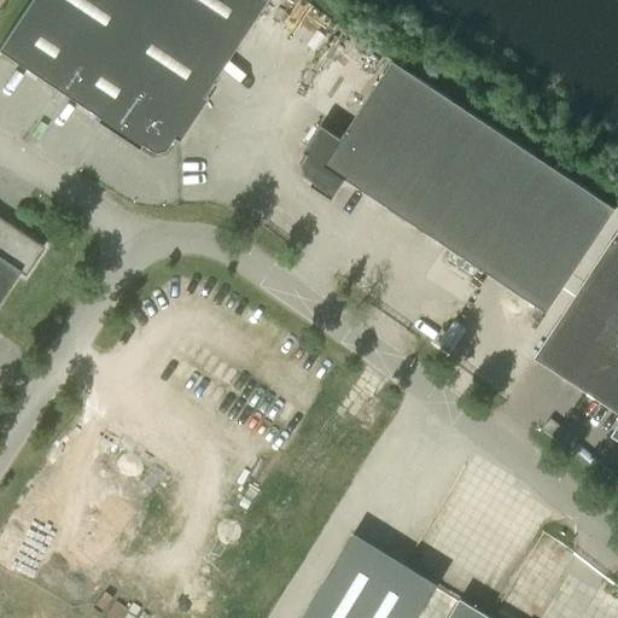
[(204,99),(200,97),(264,0),(28,0),(0,44),(0,53),(76,104),(74,109),(136,149),(139,145),(152,155),(163,152),(172,139),(176,141),(204,99)]
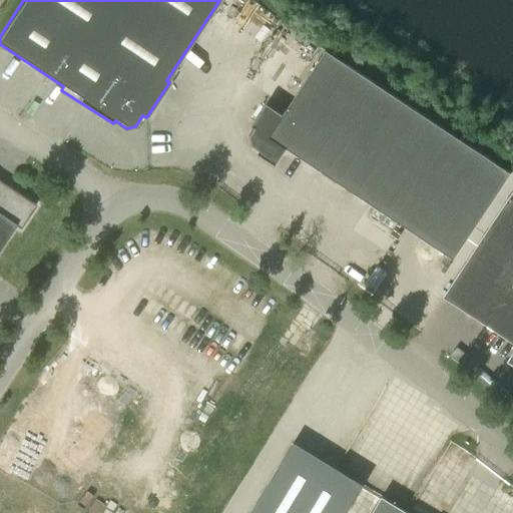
[(326,51),(284,115),(267,104),(251,126),(255,128),(250,136),(252,145),(260,150),(258,154),(276,166),(287,149),(436,248),(454,261),(511,174),(326,51)]
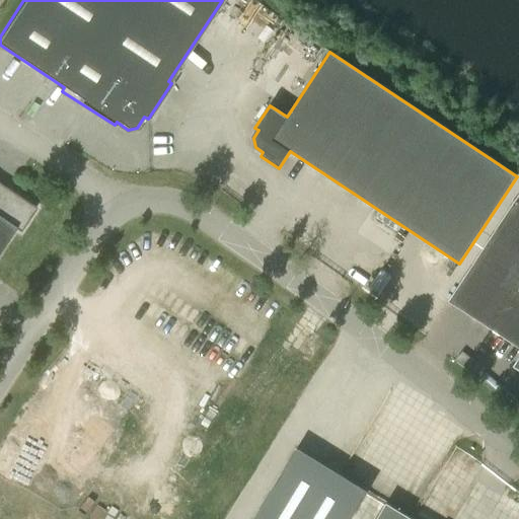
[(0,184),(0,183),(0,250),(15,229),(20,232),(35,208),(12,193),(0,184)]
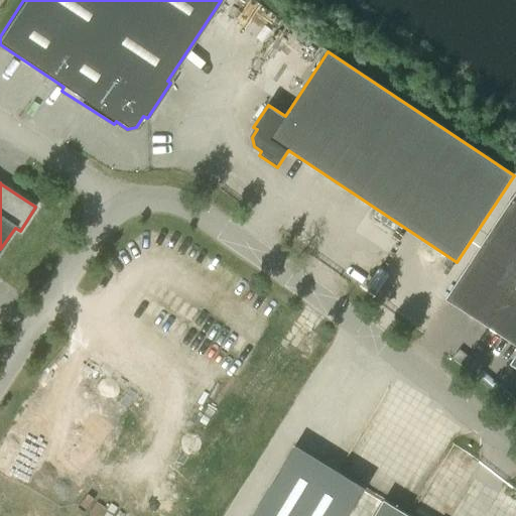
[(515,194),(515,195),(453,289),(445,299),(480,321),(515,345),(515,356),(511,365),(515,367),(515,194)]
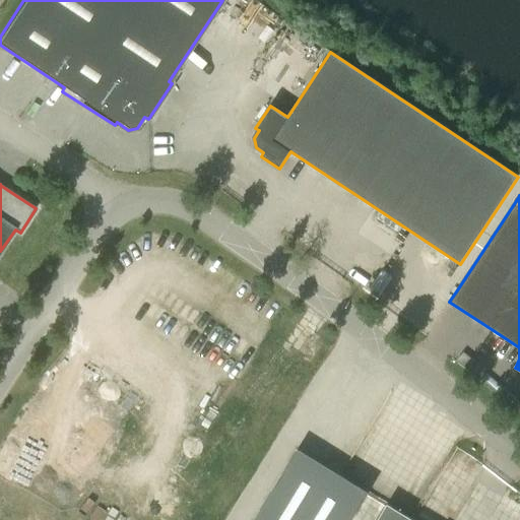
[(298,449),(254,519),(350,519),(369,492),(298,449)]
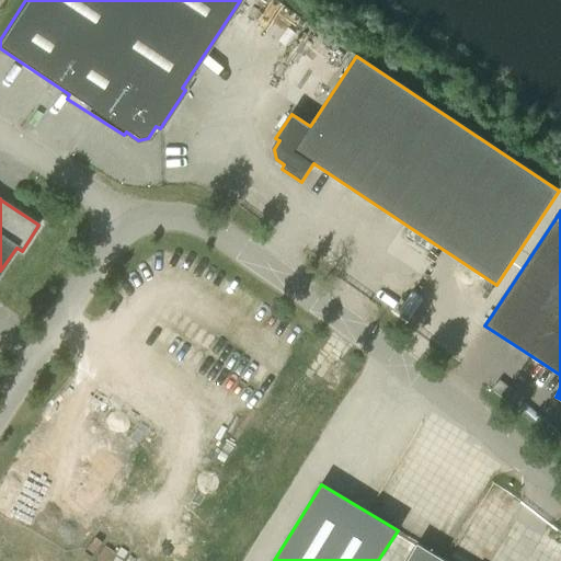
[(560,560),(560,547),(545,538),(531,560),(560,560)]
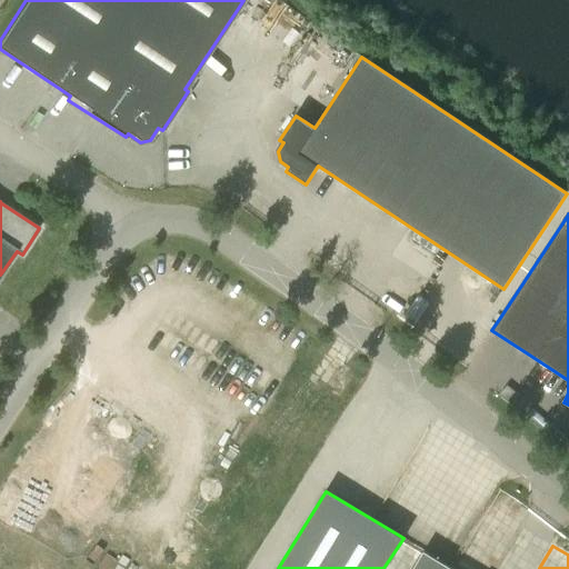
[(412,568),(451,568),(423,551),(412,568)]
